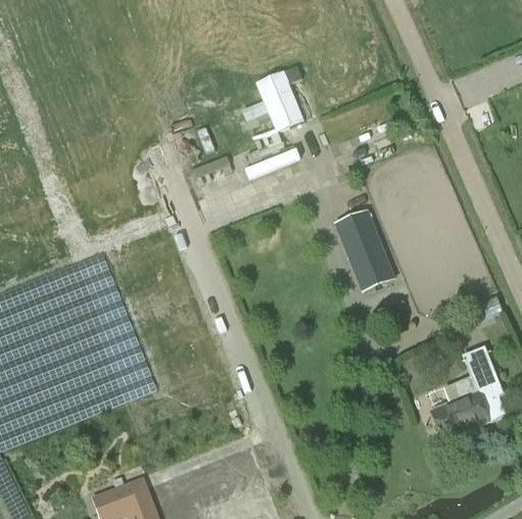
[(296,64),(255,82),(262,97),(265,104),(276,132),(304,120),(294,97),(289,84),(302,78),(296,64)]
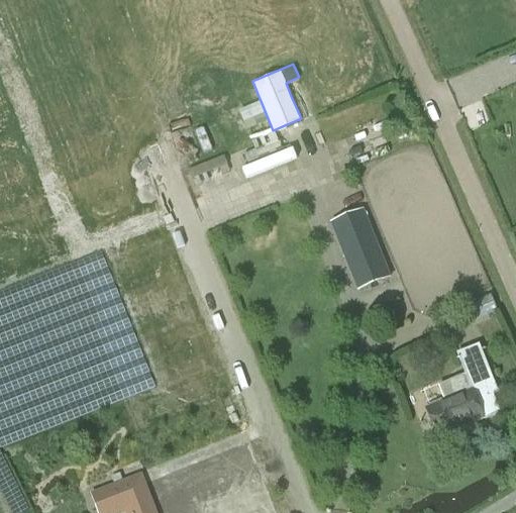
[(331,220),(357,288),(391,275),(363,207),(331,220)]
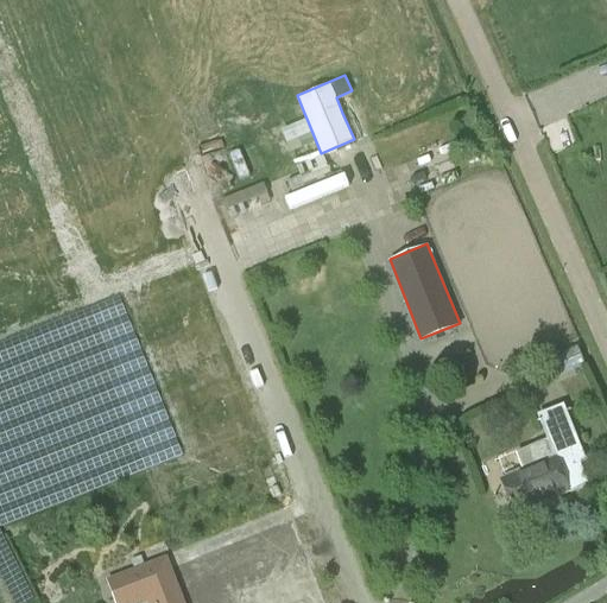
[(577,343),(543,357),(550,376),(581,365),(585,362),(577,343)]
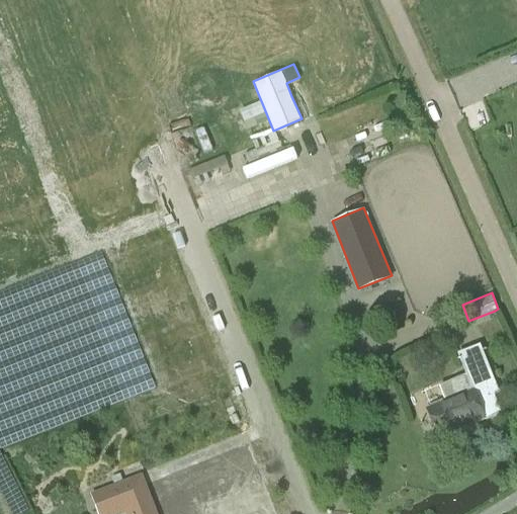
[(445,397),(427,405),(439,435),(501,409),(483,364),(448,378),(439,382),(445,397)]
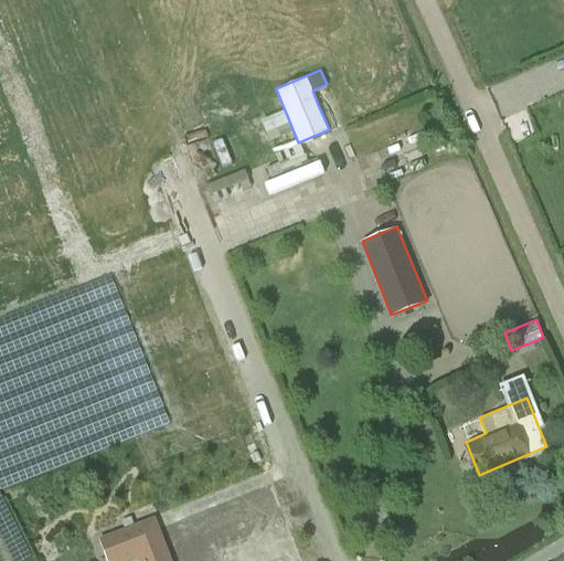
[(171,560),(155,516),(114,532),(125,560),(137,556),(138,560),(171,560)]
